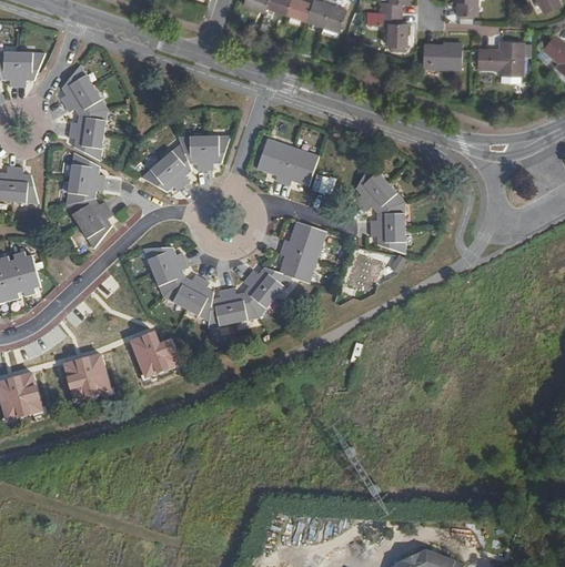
[(243,0),(242,4),(263,11),(264,7),(266,0),(243,0)]
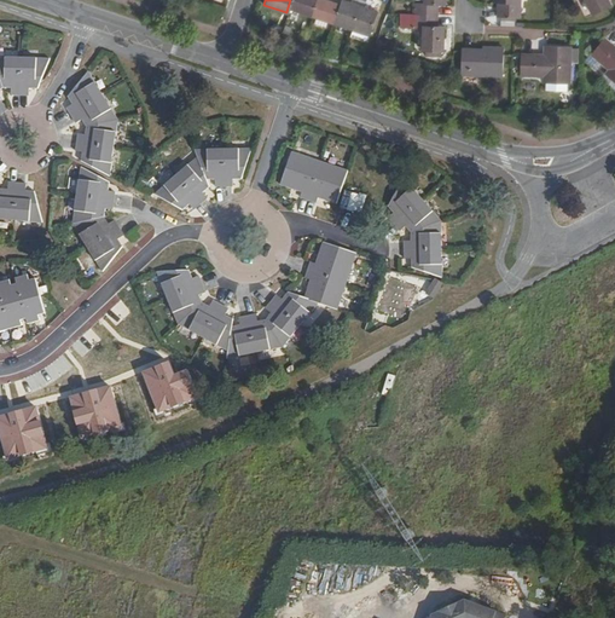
[(290,0),(288,7),(311,15),(315,0),(290,0)]
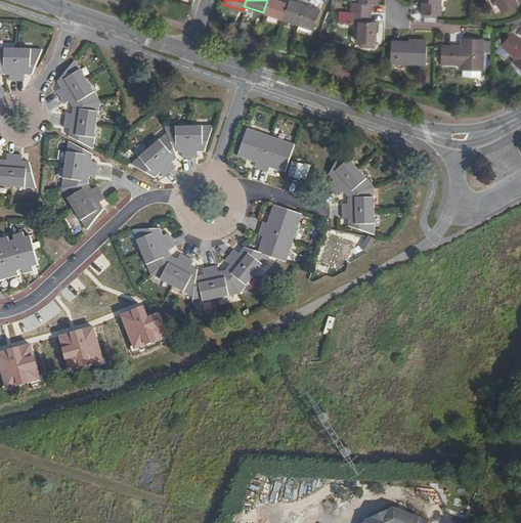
[(267,0),(263,12),(281,18),(287,3),(279,1),(276,0),(267,0)]
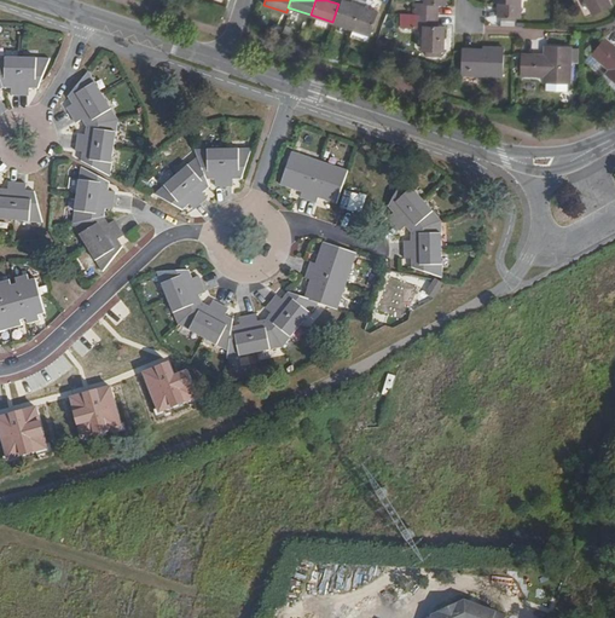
[(338,4),(332,22),(349,28),(358,5),(348,1),(344,0),(341,0),(338,4)]
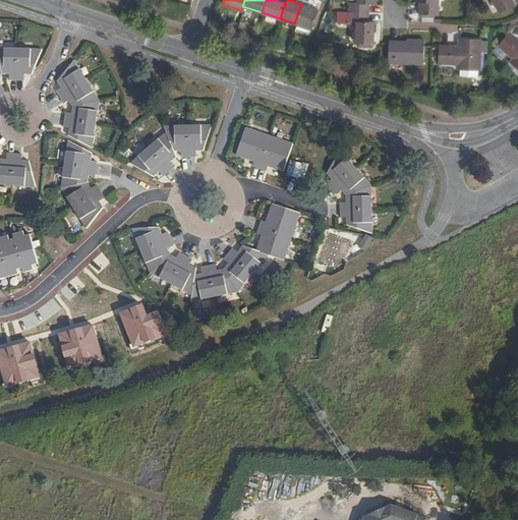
[(347,11),(363,12),(363,3),(371,3),(371,0),(355,0),(355,2),(348,2),(347,11)]
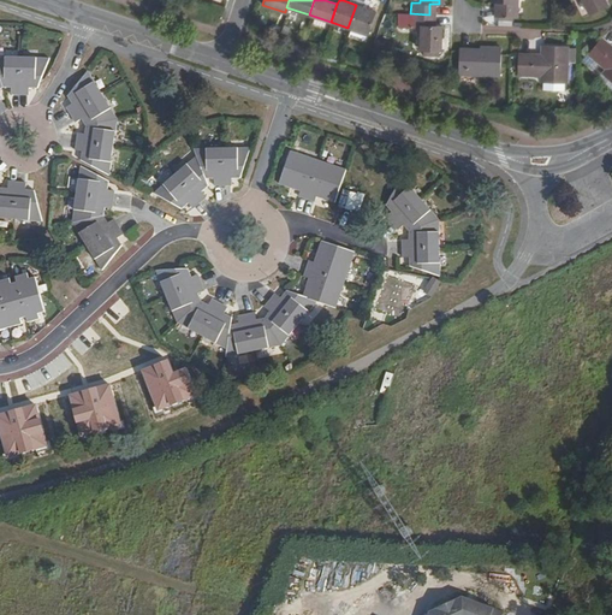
[(494,6),(494,16),(512,17),(512,1),(515,1),(515,0),(488,0),(489,1),(495,1),(495,6),(494,6)]
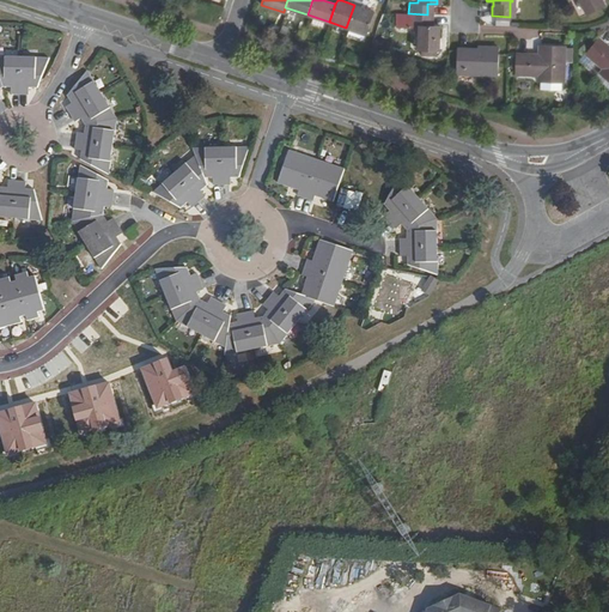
[(579,0),(585,13),(603,4),(601,0),(579,0)]
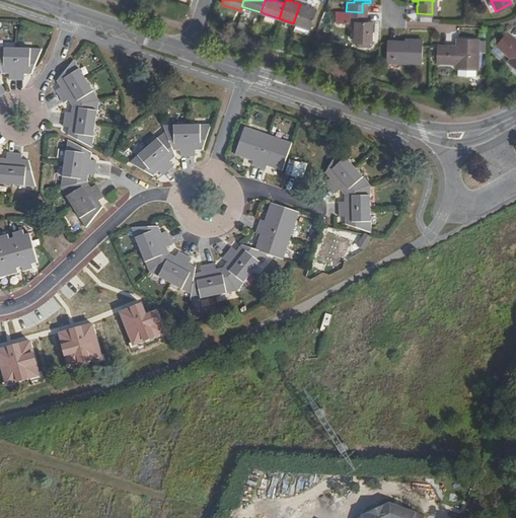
[(300,4),(293,23),(308,28),(314,9),(307,7),(300,4)]
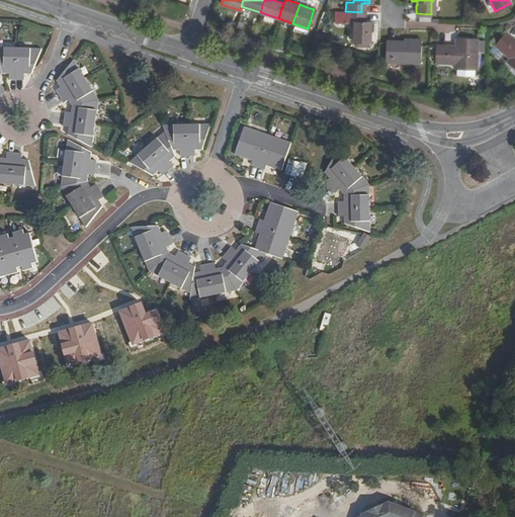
[(361,21),(361,12),(345,11),(345,20),(353,21),(352,41),(368,41),(369,21),(361,21)]
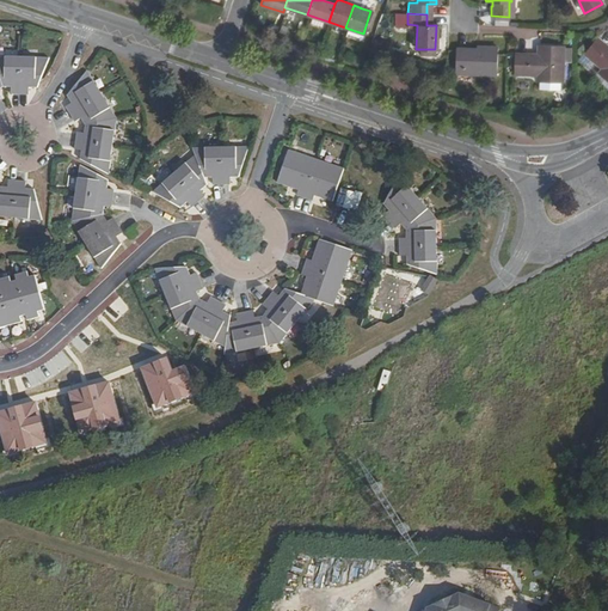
[(491,16),(491,25),(508,25),(509,17),(491,16)]
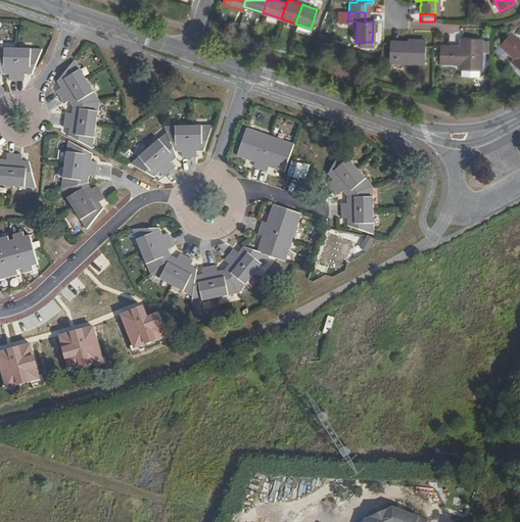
[(519,45),(518,44),(519,41),(509,32),(498,46),(513,58),(510,62),(519,69),(519,45)]
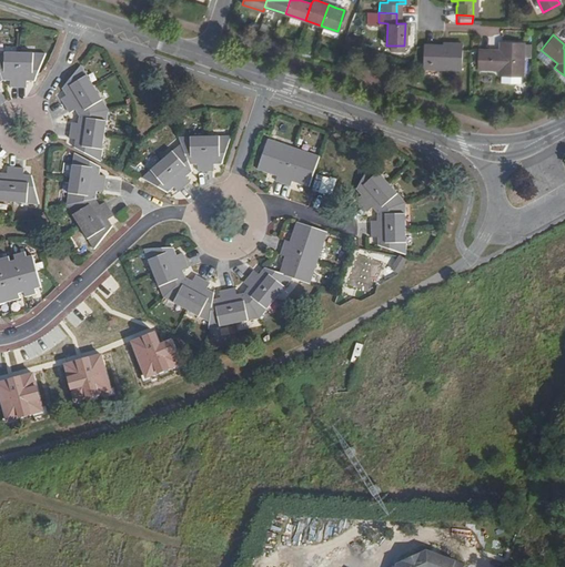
[(493,53),(493,50),(477,50),(476,68),(497,69),(497,74),(521,74),(521,42),(498,42),(497,50),(497,53),(493,53)]
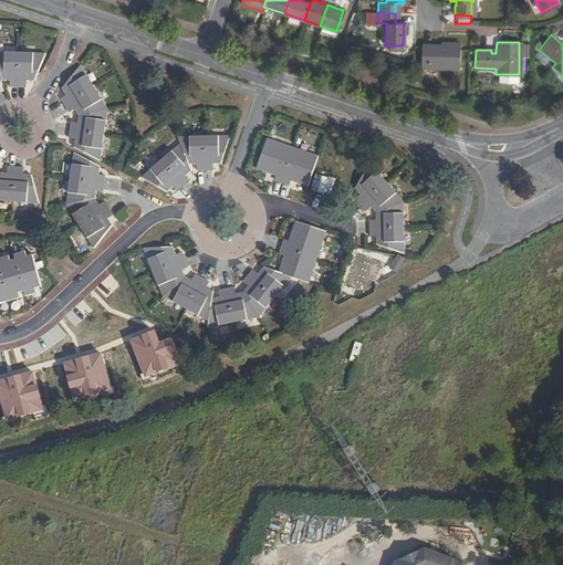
[(458,43),(448,43),(448,45),(420,44),(420,67),(458,67),(458,43)]
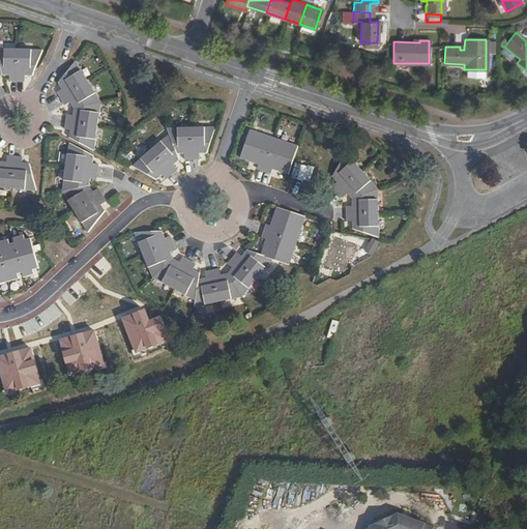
[(0,71),(1,74),(8,74),(8,80),(23,80),(23,72),(31,72),(40,50),(0,51),(0,71)]
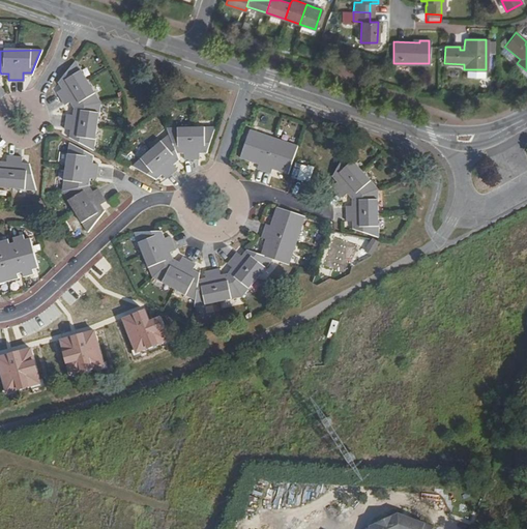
[(74,108),(99,101),(74,61),(58,82),(62,89),(56,92),(64,105),(70,103),(74,108)]
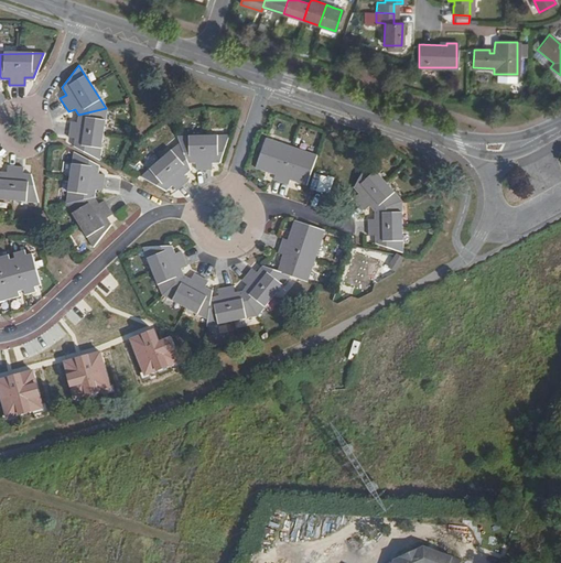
[(98,159),(106,108),(78,115),(77,122),(71,121),(68,137),(75,139),(74,147),(98,159)]
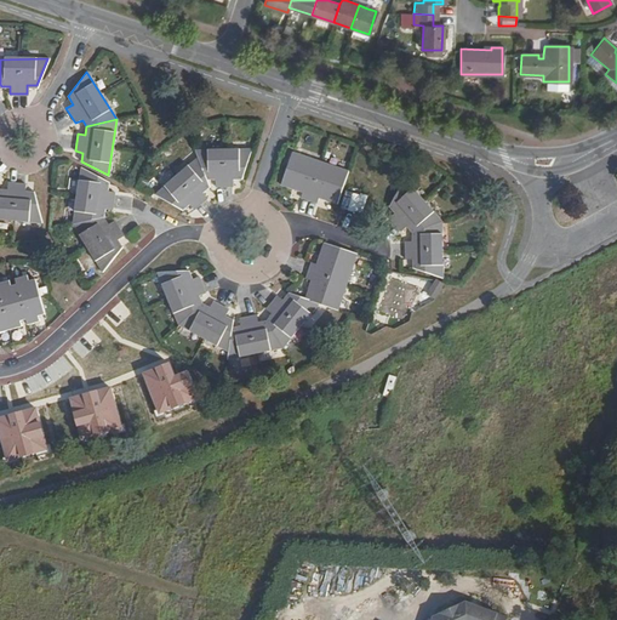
[(192,151),(194,155),(205,178),(213,178),(213,186),(232,186),(233,178),(240,180),(249,152),(192,151)]
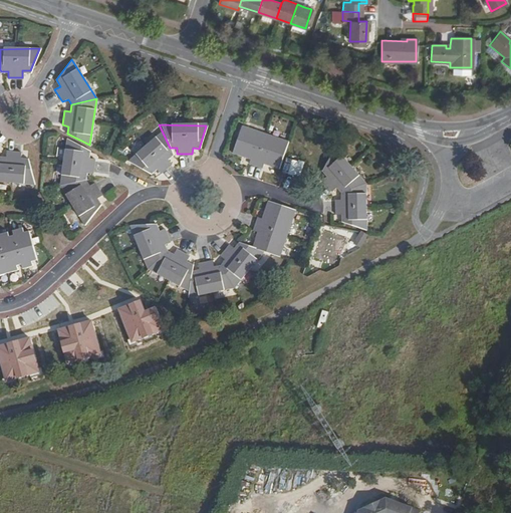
[(264,163),(278,168),(287,142),(241,126),(232,152),(249,158),(248,162),(262,167),(264,163)]
